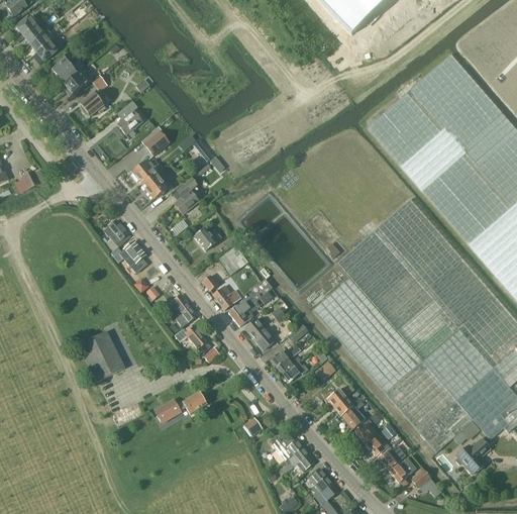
[(31,1),(30,0),(11,0),(5,5),(8,9),(8,11),(11,14),(13,15),(31,1)]
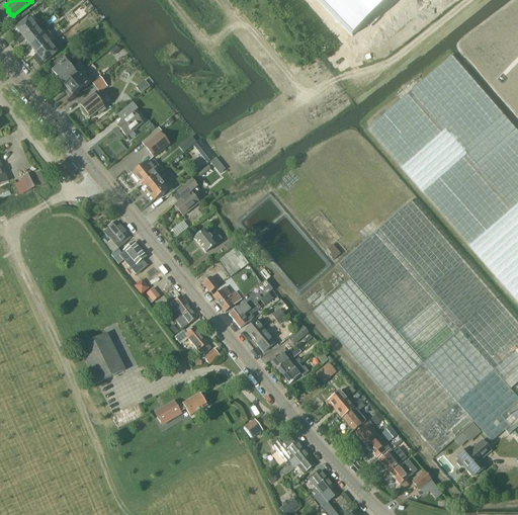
[(319,0),(352,34),(386,0),(319,0)]
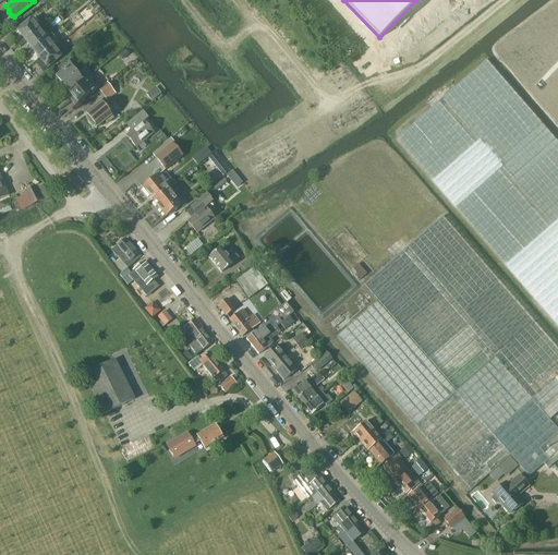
[(25,38),(38,27),(44,23),(36,13),(17,28),(25,38)]
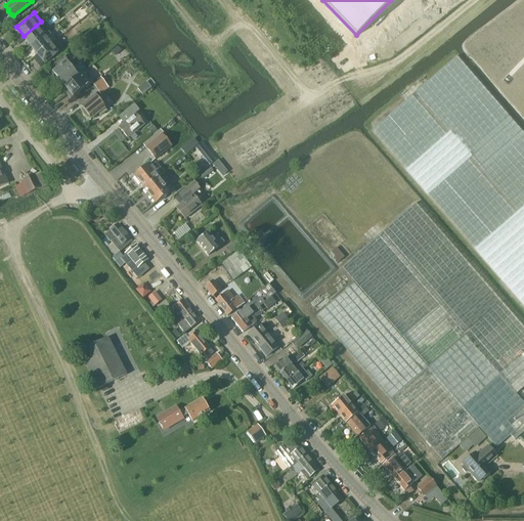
[(31,44),(43,34),(45,32),(48,30),(41,22),(36,26),(24,36),(31,44)]
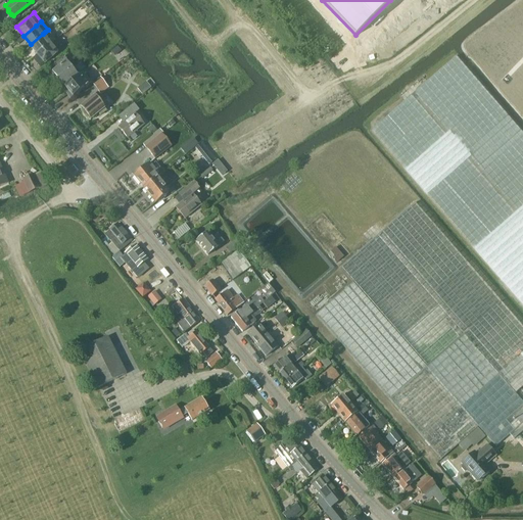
[(37,52),(49,42),(52,40),(45,32),(43,34),(31,44),(37,52)]
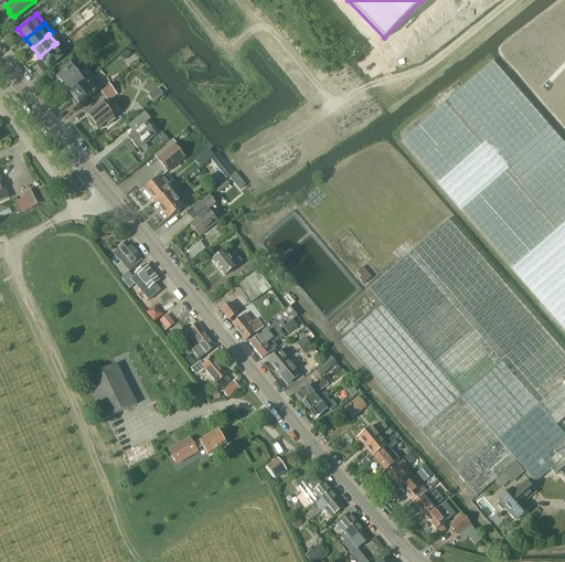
[(48,65),(61,55),(53,45),(40,56),(48,65)]
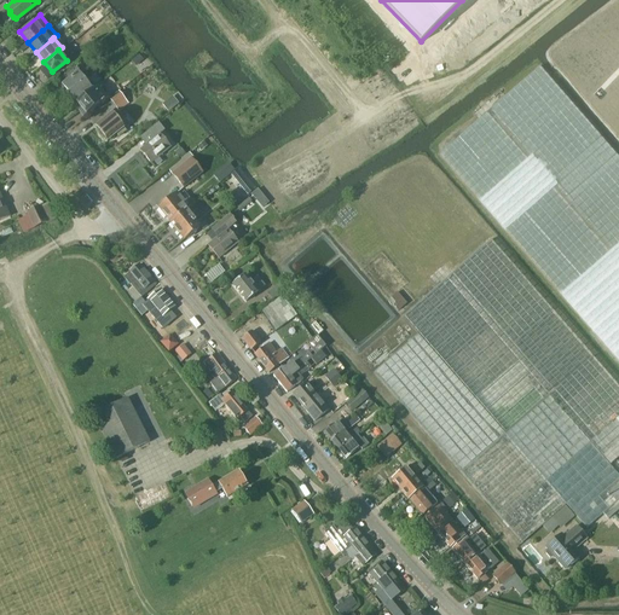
[(618,155),(539,63),(438,151),(618,358),(618,155)]
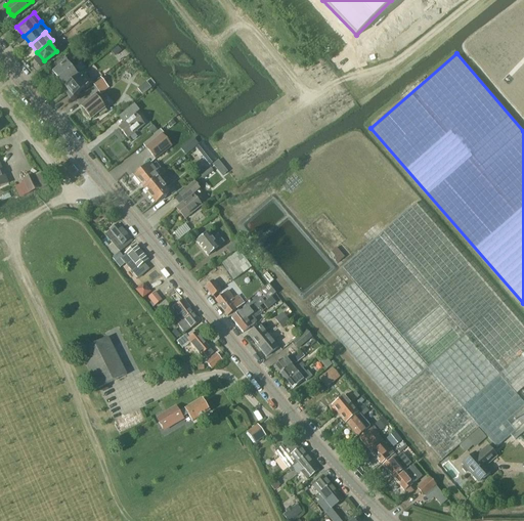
[(63,84),(85,67),(79,59),(72,66),(63,55),(50,66),(54,70),(53,71),(54,73),(53,74),(57,78),(58,78),(63,84)]
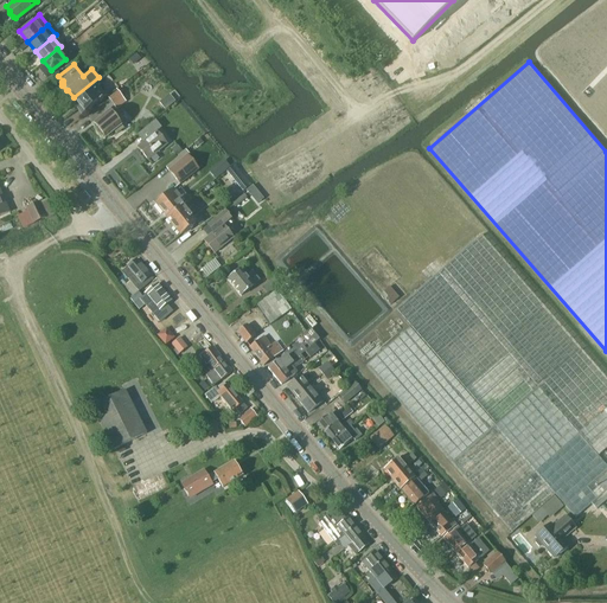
[(102,96),(109,90),(100,78),(75,98),(84,110),(98,98),(100,100),(102,97),(102,96)]
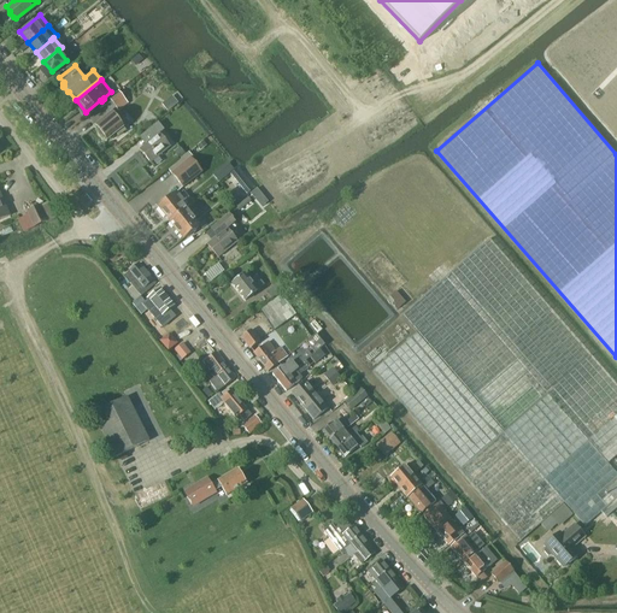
[(128,101),(118,89),(109,96),(119,108),(128,101)]
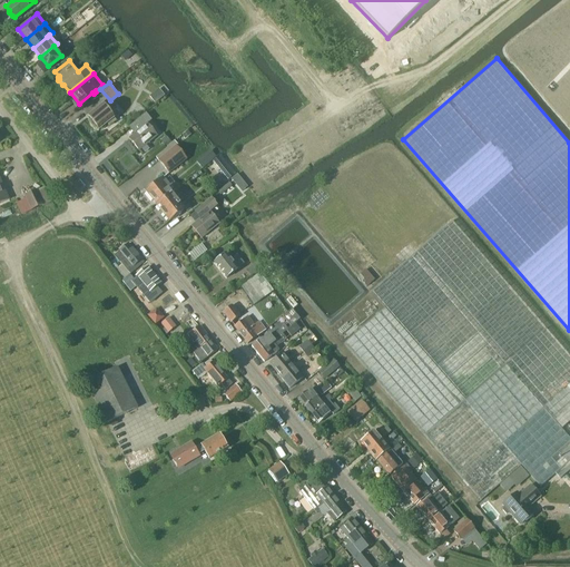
[(116,118),(102,103),(88,114),(98,127),(107,120),(109,123),(116,118)]
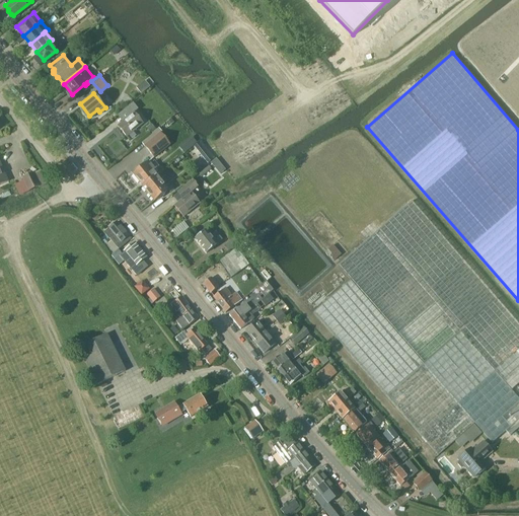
[(143,121),(134,111),(138,107),(133,100),(125,107),(130,114),(118,124),(126,135),(143,121)]
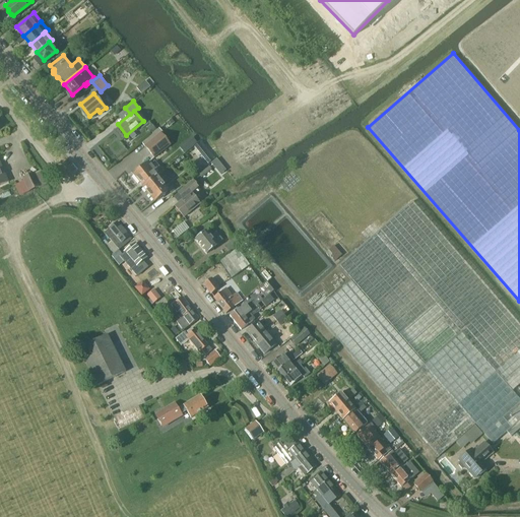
[(154,155),(170,143),(160,131),(144,143),(154,155)]
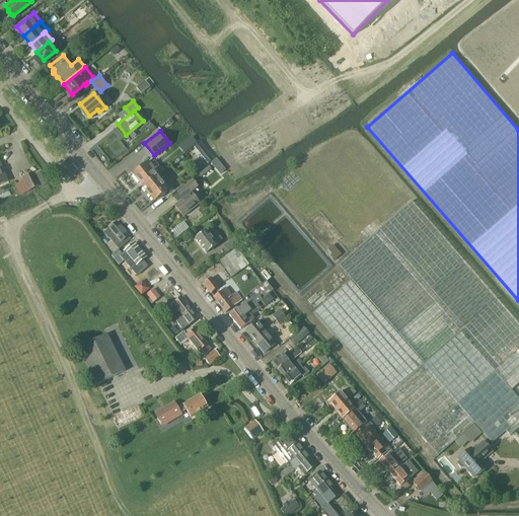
[(192,135),(186,139),(191,145),(196,140),(192,135)]
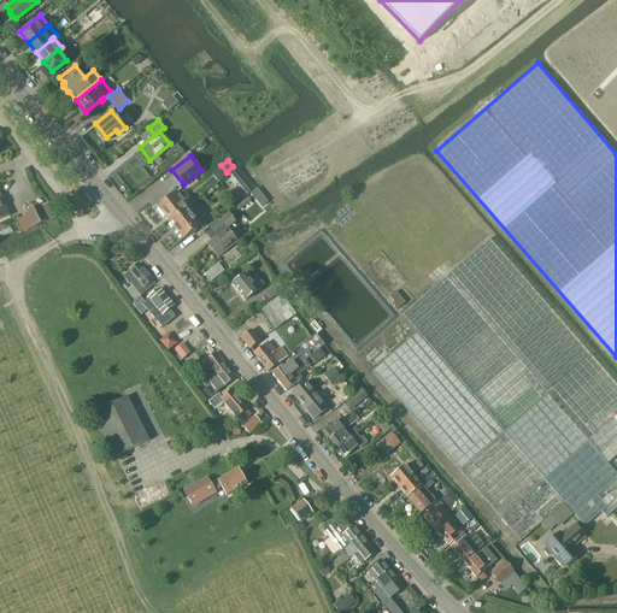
[(176,189),(158,204),(169,217),(170,218),(169,219),(170,219),(186,206),(189,202),(186,198),(184,199),(178,193),(176,189)]
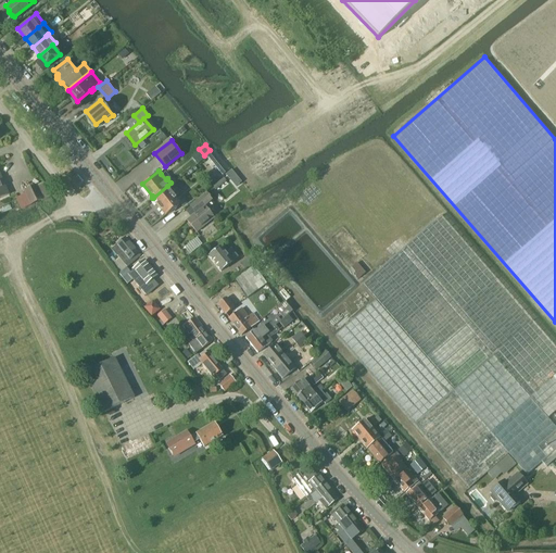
[(41,198),(35,184),(24,188),(30,202),(41,198)]
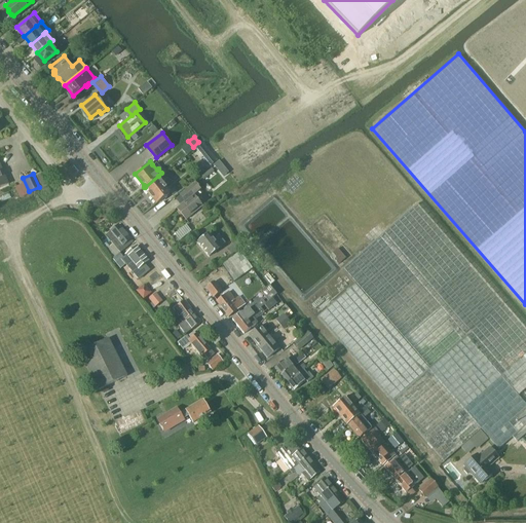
[(170,190),(158,176),(145,187),(156,201),(170,190)]
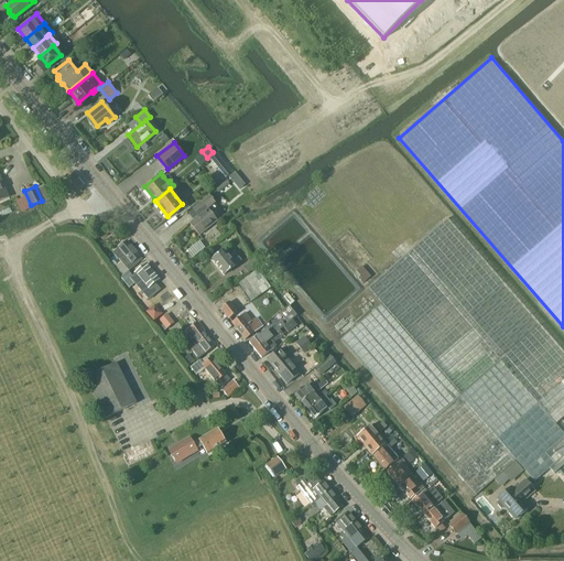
[(217,218),(207,206),(215,201),(209,193),(197,203),(203,209),(190,220),(199,233),(217,218)]
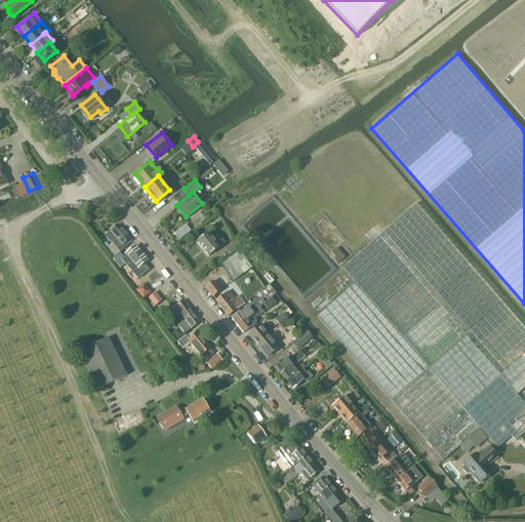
[(524,325),(416,201),(341,266),(429,365),(466,332),(518,392),(524,385),(524,325)]
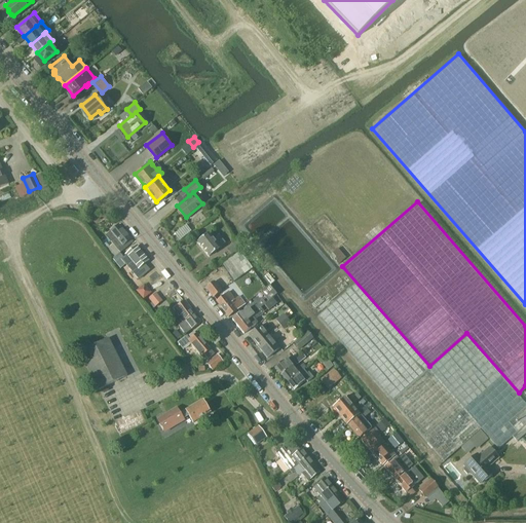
[(134,238),(118,222),(106,233),(121,250),(128,244),(127,244),(134,238)]
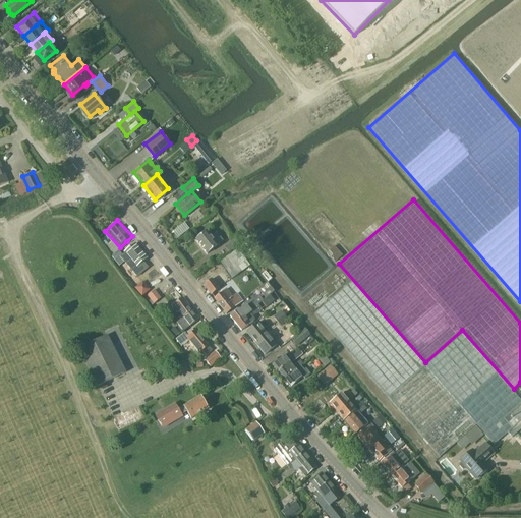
[(207,251),(223,238),(216,230),(211,235),(206,229),(195,238),(207,251)]
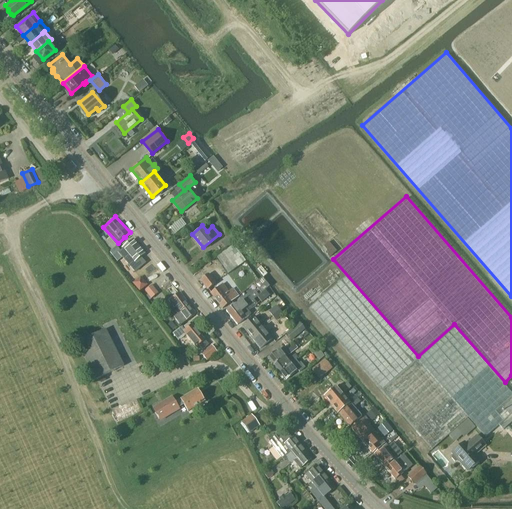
[(227,245),(235,239),(231,233),(222,240),(227,245)]
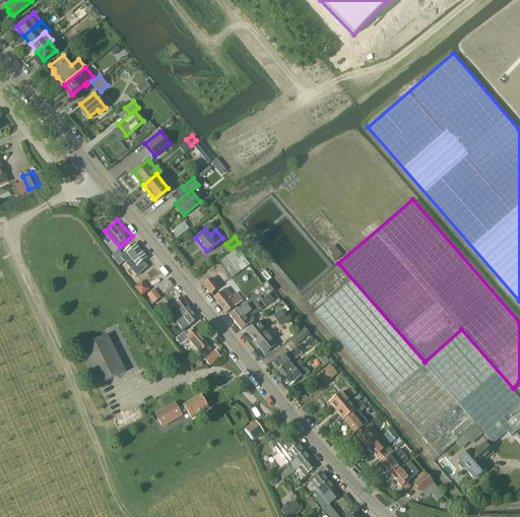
[(125,250),(120,254),(136,273),(146,264),(142,259),(147,255),(135,241),(125,250)]
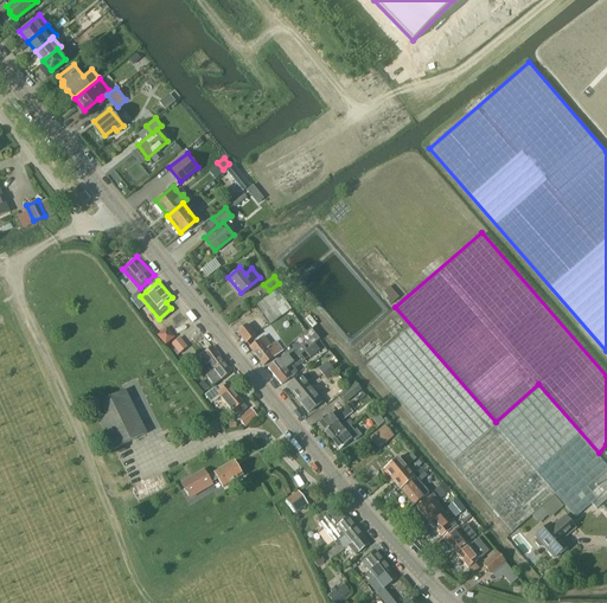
[(400,295),(390,283),(382,292),(390,302),(400,295)]
